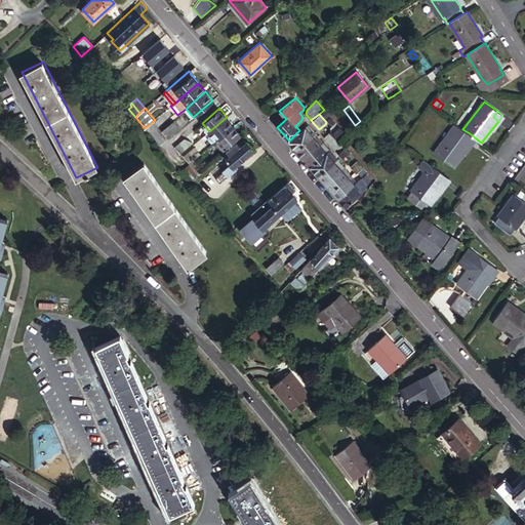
[(234,125),(227,117),(209,131),(216,139),(234,125)]
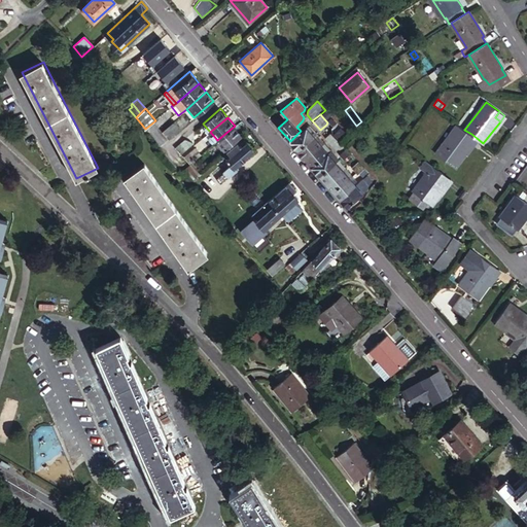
[(163,131),(169,139),(181,128),(175,120),(163,131)]
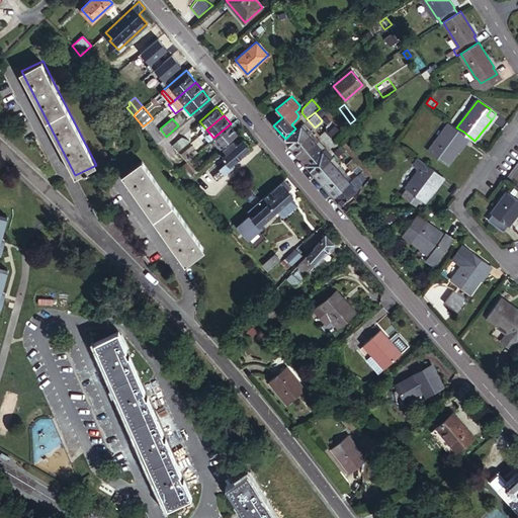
[(303,122),(300,124),(308,133),(311,131),(303,122)]
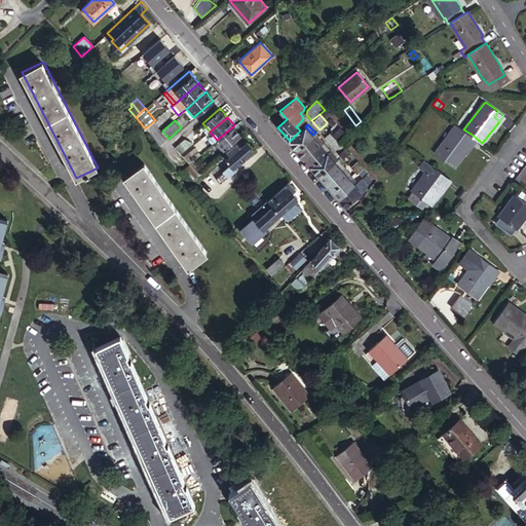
[(463,129),(457,124),(436,153),(454,166),(471,144),(465,140),(471,134),(463,129)]
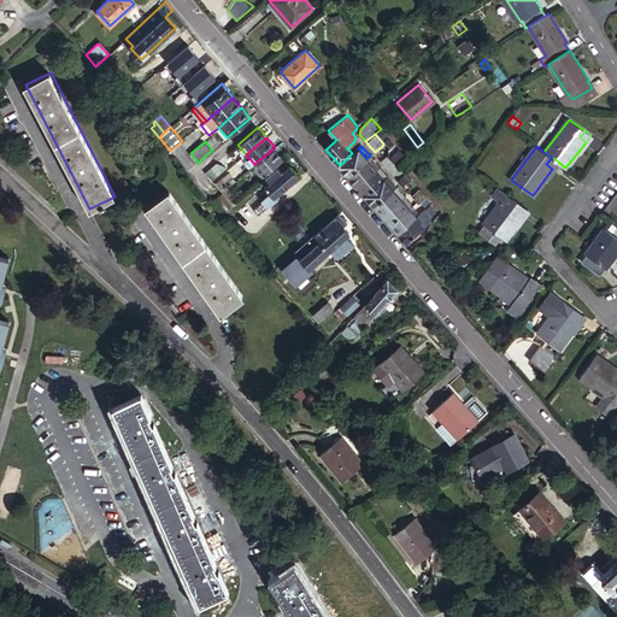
[(283,157),(275,147),(254,164),(263,174),(283,157)]
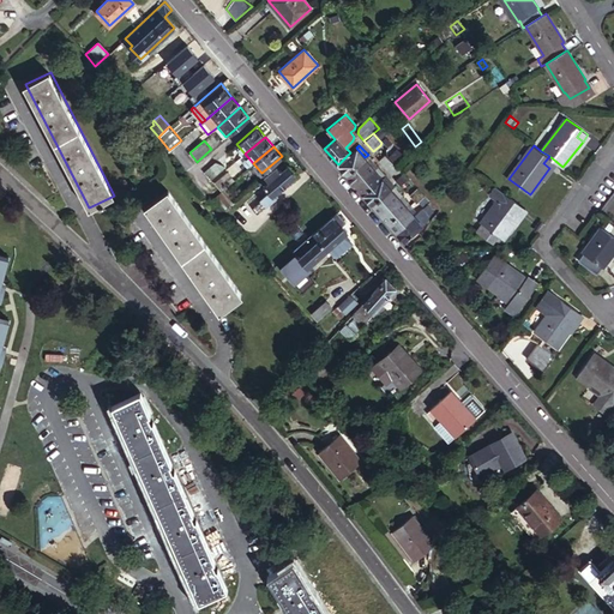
[(350,152),(338,164),(345,173),(365,157),(356,148),(350,152)]
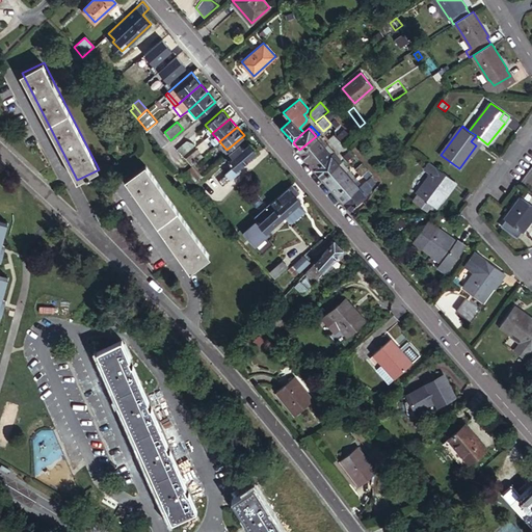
[(329,137),(334,143),(339,139),(334,133),(329,137)]
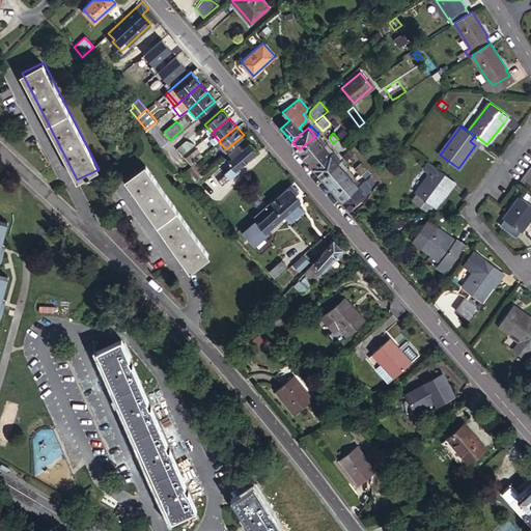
[(315,136),(299,149),(307,159),(325,142),(318,134),(315,136)]
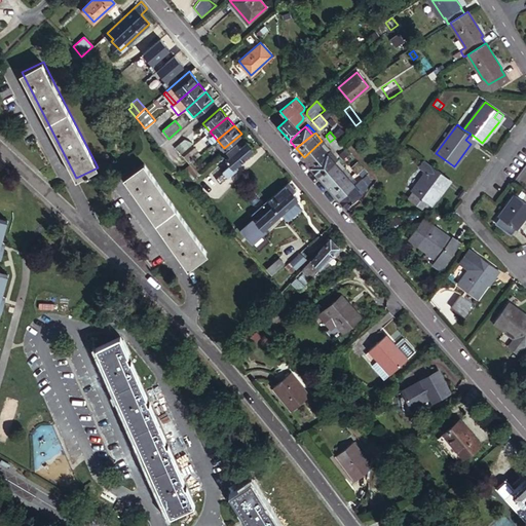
[(471,144),(476,138),(471,134),(465,140),(471,144)]
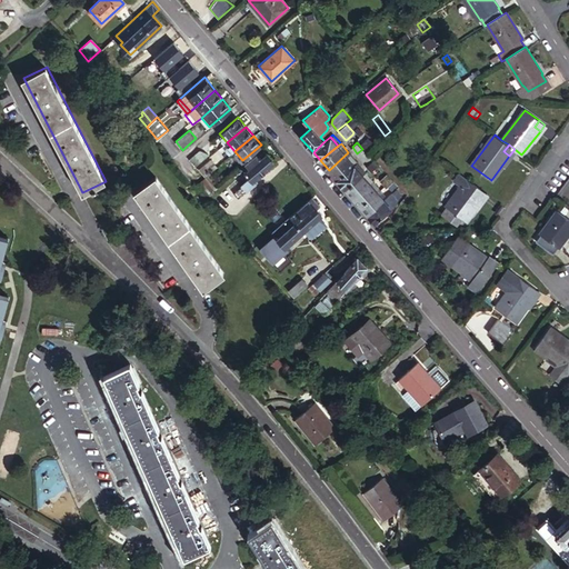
[(368,156),(362,149),(357,153),(363,160),(368,156)]
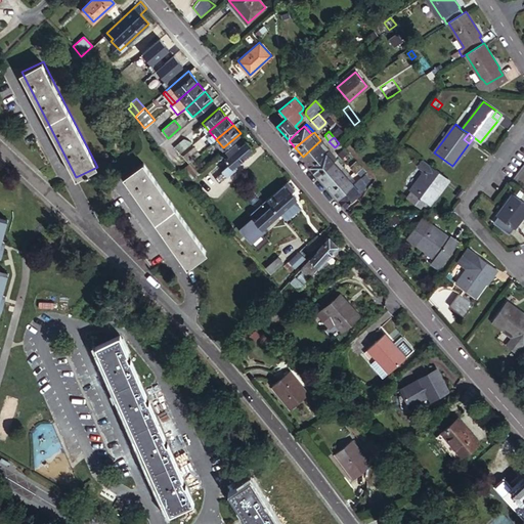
[(183,138),(175,145),(180,150),(190,141),(189,139),(183,138)]
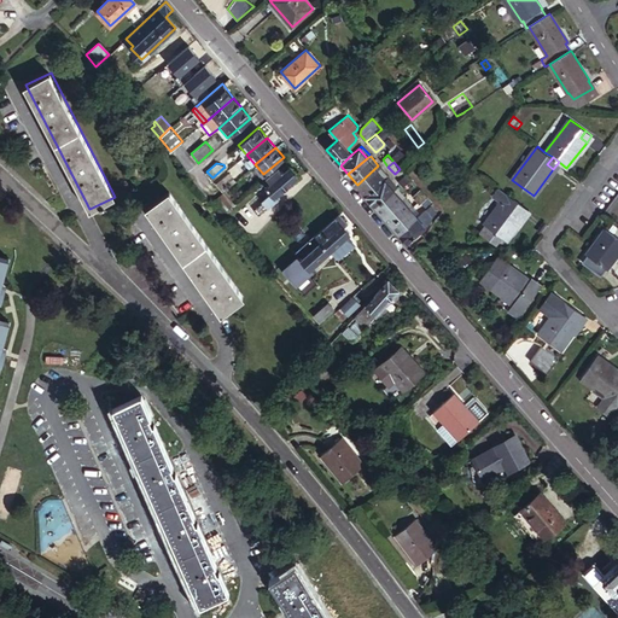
[(284,170),(279,165),(268,175),(272,180),(267,185),(272,192),(263,199),(269,207),(279,198),(277,194),(299,175),(290,164),(284,170)]
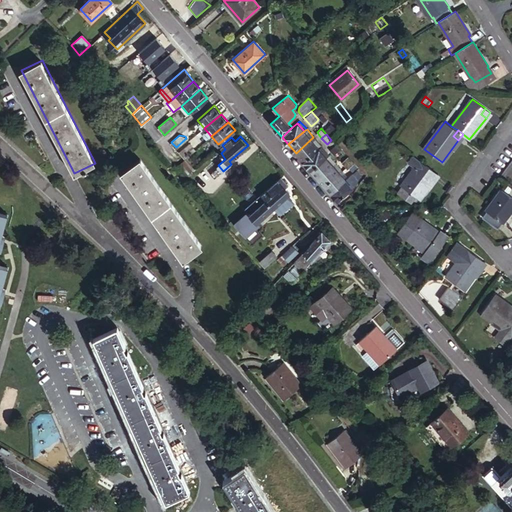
[(313,137),(296,153),(303,161),(318,148),(320,145),(313,137)]
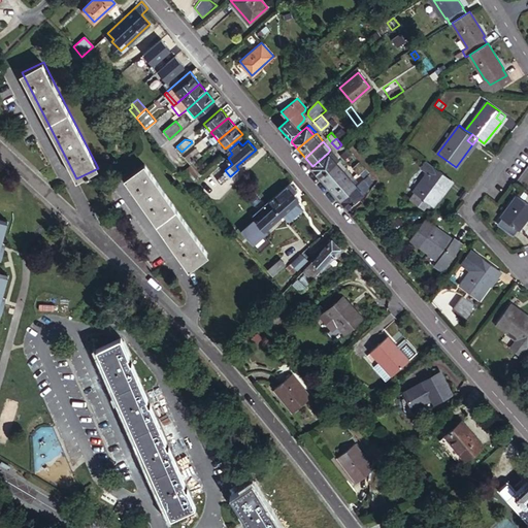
[(185,156),(191,163),(195,160),(201,155),(195,147),(185,156)]
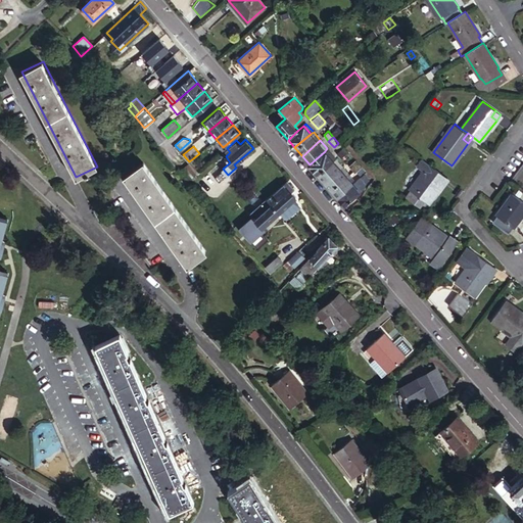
[(344,154),(346,152),(342,147),(336,151),(341,157),(344,154)]
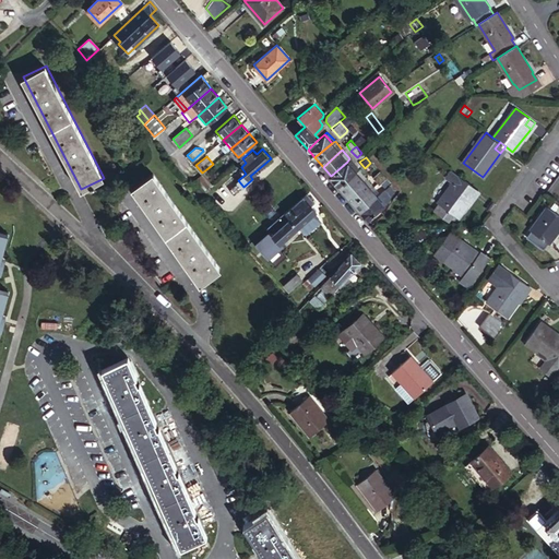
[(355,170),(357,168),(349,158),(347,162),(355,170)]
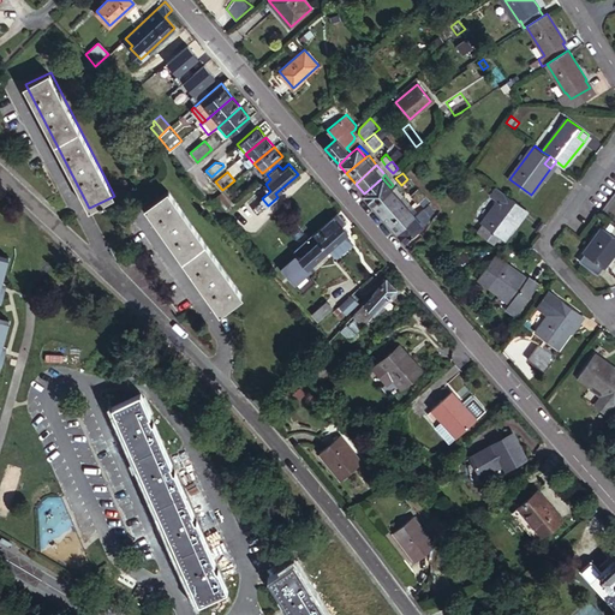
[(382,178),(364,193),(372,203),(390,187),(382,178)]
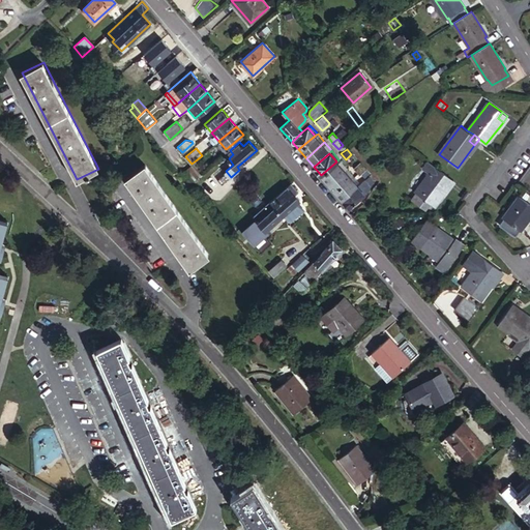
[(327,182),(346,168),(339,159),(336,162),(321,175),(327,182)]
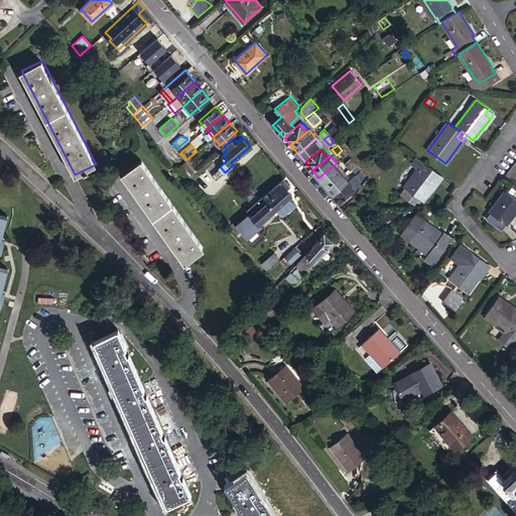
[(186,159),(177,166),(186,176),(198,168),(192,163),(195,160),(190,156),(186,159)]
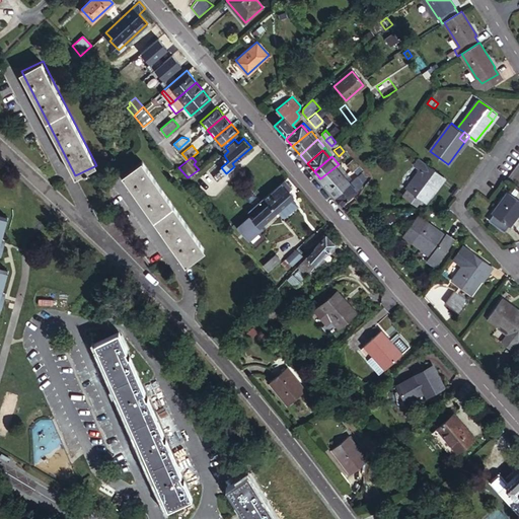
[(440,172),(420,157),(415,164),(422,168),(408,188),(410,189),(422,198),(426,201),(440,181),(436,177),(440,172)]
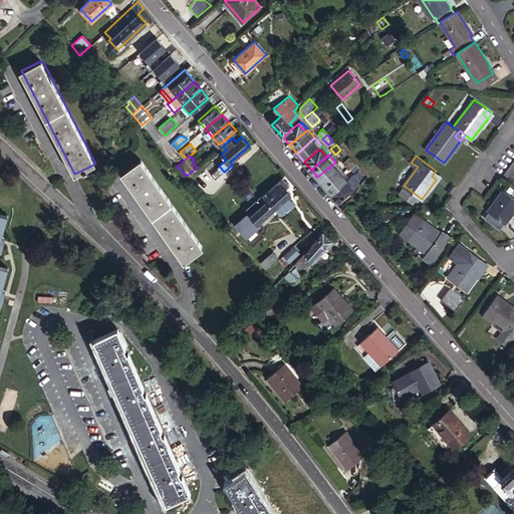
[(348,169),(349,168),(354,163),(349,157),(342,163),(348,169)]
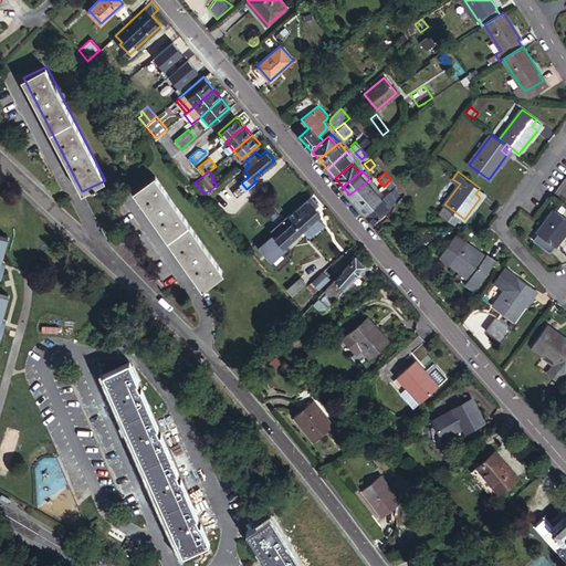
[(157,174),(134,189),(202,287),(226,272),(157,174)]
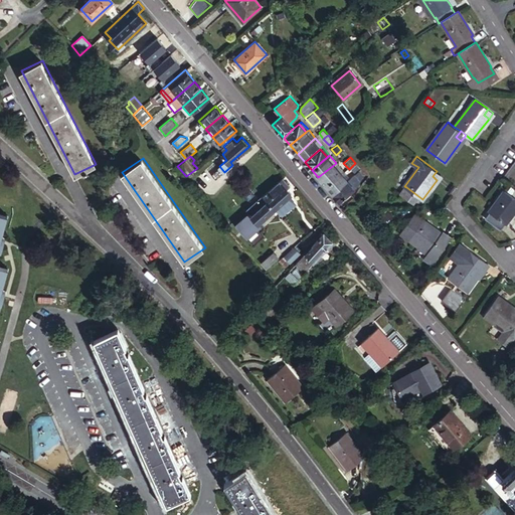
[(318,177),(325,185),(343,170),(336,163),(318,177)]
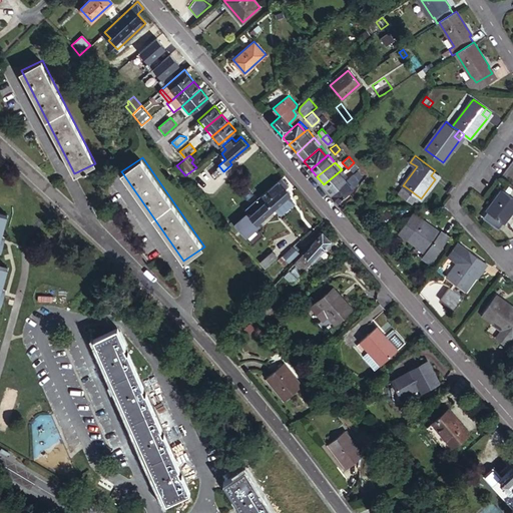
[(354,162),(349,167),(353,171),(358,167),(354,162)]
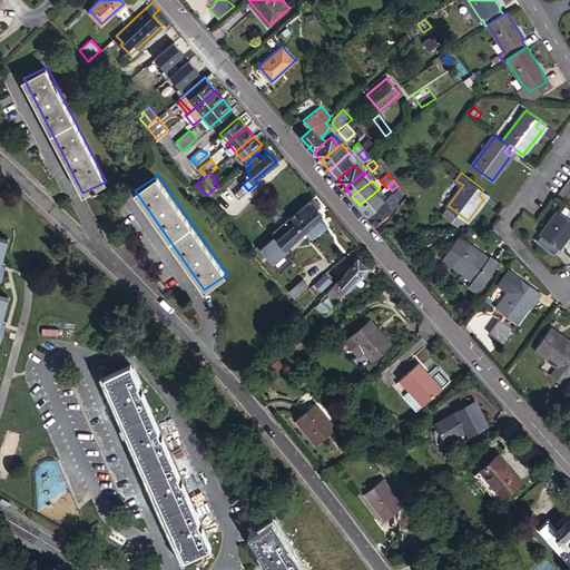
[(360,205),(369,215),(387,197),(380,188),(360,205)]
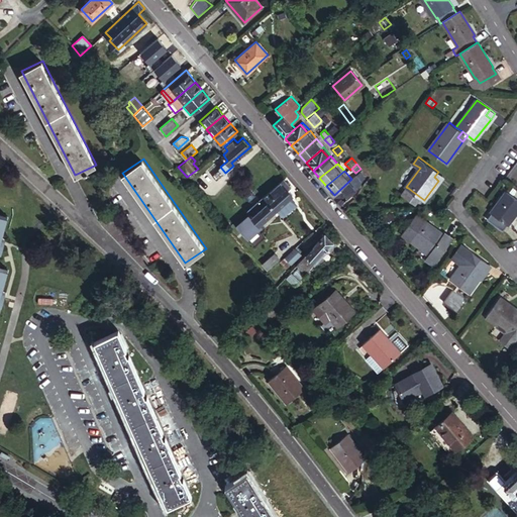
[(363,183),(367,179),(360,172),(355,176),(363,183)]
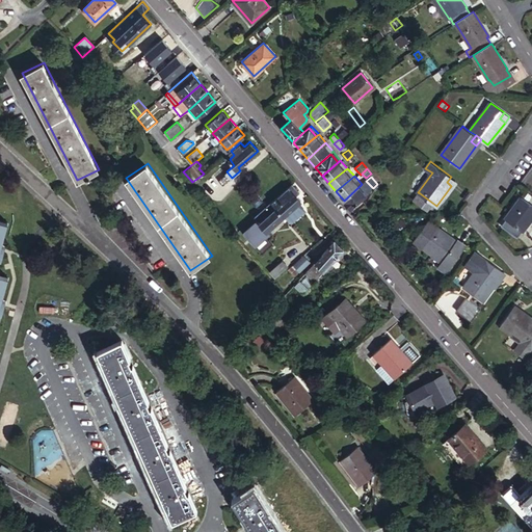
[(451,186),(456,180),(451,177),(447,182),(451,186)]
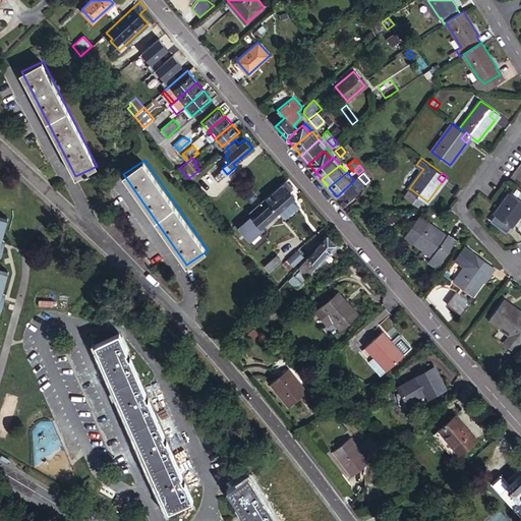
[(337,196),(344,205),(365,184),(358,177),(354,180),(337,196)]
